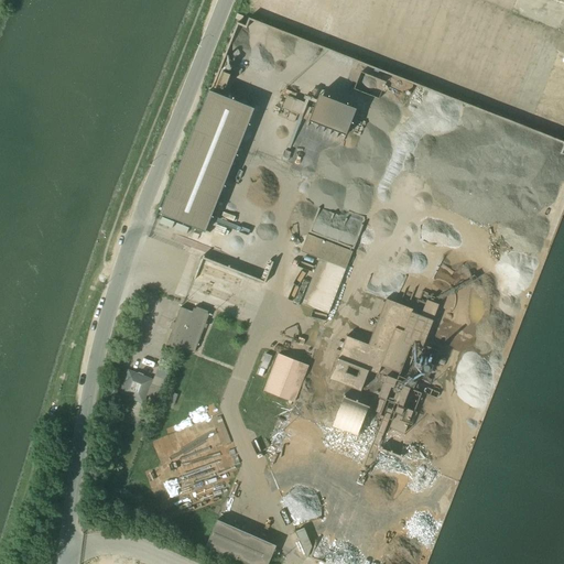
[(252,108),(206,90),(158,214),(204,232),(252,108)]
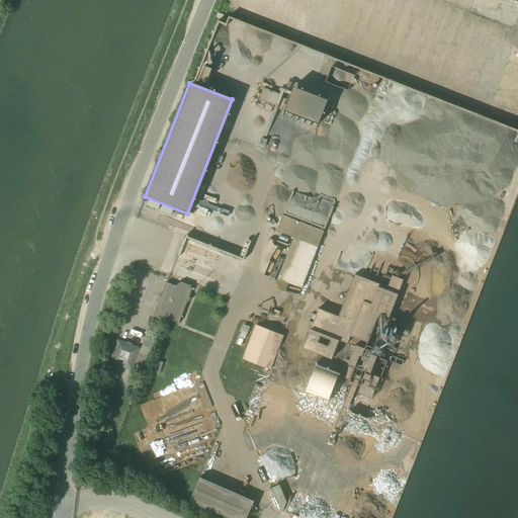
[(282,85),(281,89),(278,87),(276,93),(264,88),(259,99),(275,105),(274,106),(301,116),(310,96),(282,85)]
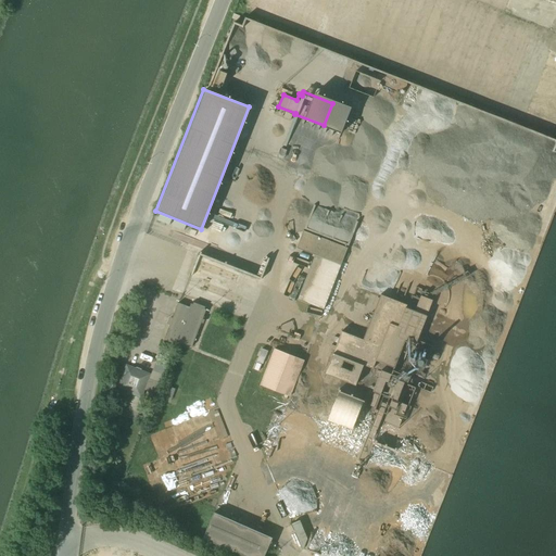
[(324,310),(348,248),(303,230),(297,249),(315,255),(298,300),(324,310)]
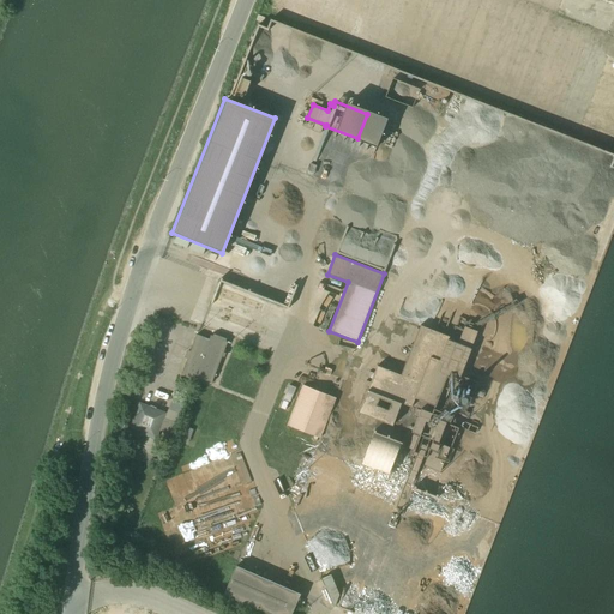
[(437,293),(452,298),(458,276),(441,272),(437,293)]
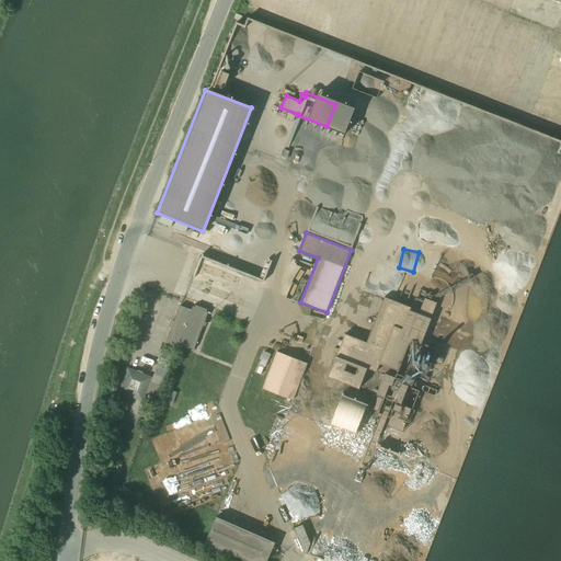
[(358,389),(359,388),(366,368),(377,371),(380,364),(398,370),(409,343),(419,347),(437,301),(423,296),(421,302),(424,304),(422,307),(424,308),(422,316),(410,310),(411,308),(384,297),(366,343),(344,334),(328,377),(358,389)]
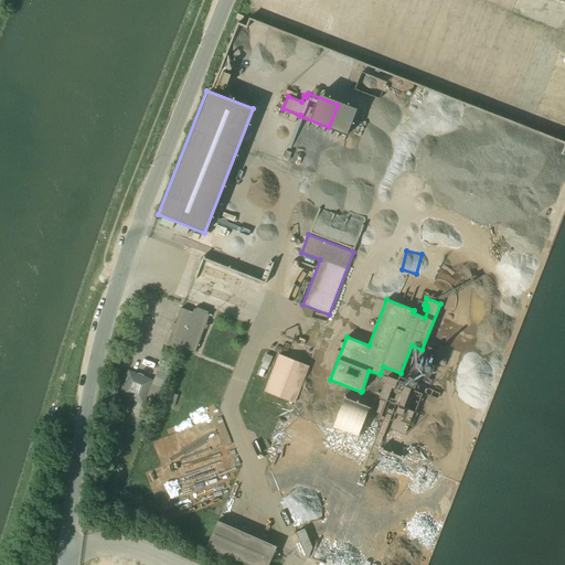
[(193,312),(181,308),(176,324),(173,323),(171,328),(173,329),(167,345),(179,350),(180,347),(195,352),(204,328),(206,329),(208,324),(205,324),(210,315),(194,308),(193,312)]
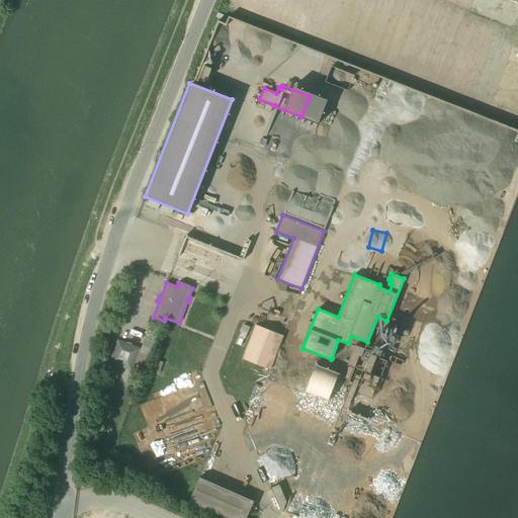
[(243,359),(270,369),(282,335),(256,325),(243,359)]
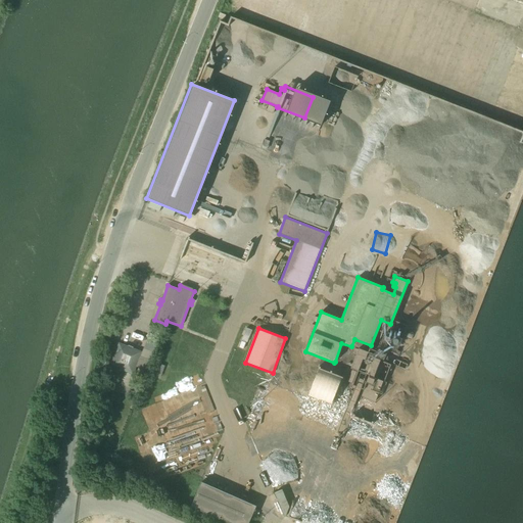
[(146,341),(140,358),(149,361),(155,344),(146,341)]
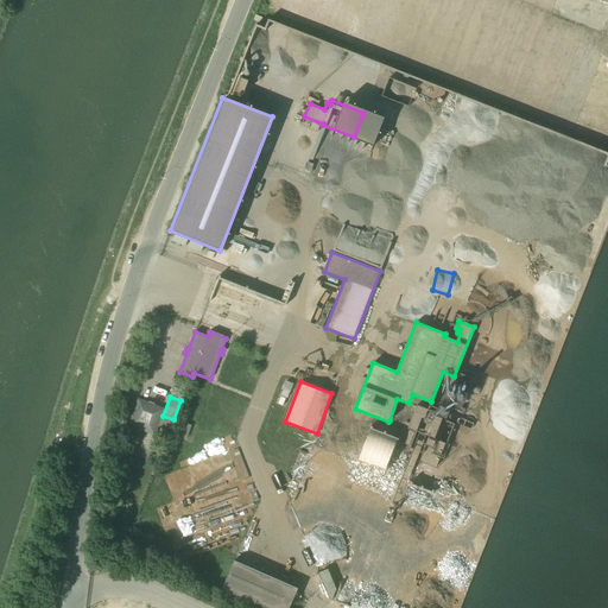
[(130,425),(140,429),(154,435),(164,409),(139,399),(130,425)]
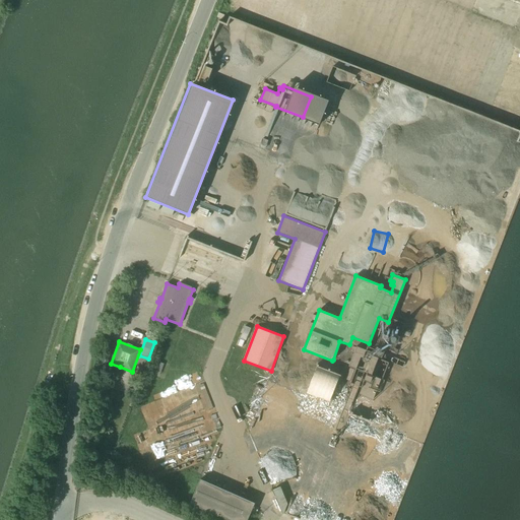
[(382,379),(388,363),(378,359),(379,355),(366,349),(356,346),(349,366),(355,369),(350,383),(362,387),(359,394),(373,399),(381,379),(382,379)]
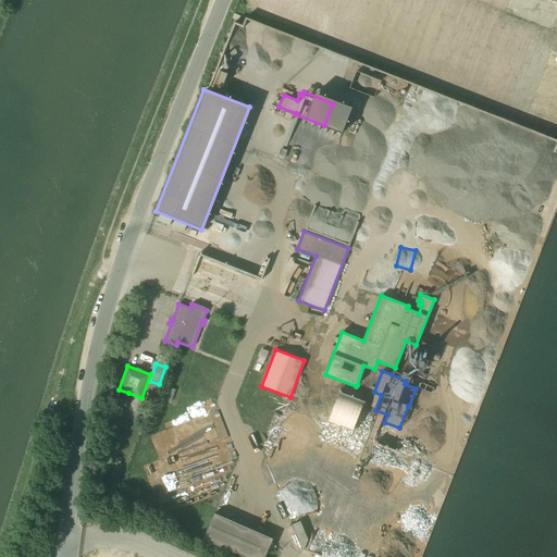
[(243,556),(264,556),(273,539),(214,514),(203,540),(243,556)]
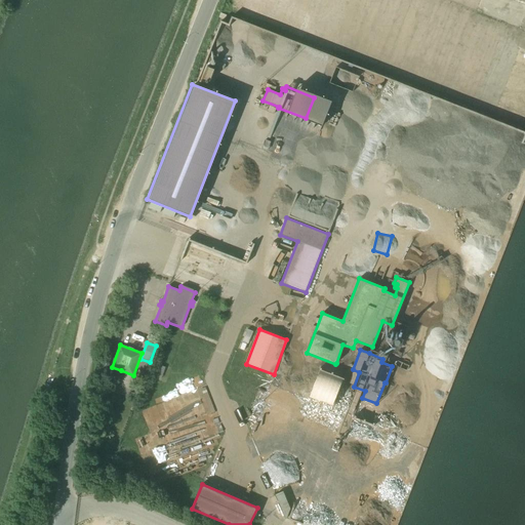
[(286,519),(290,509),(283,491),(275,494),(286,519)]
